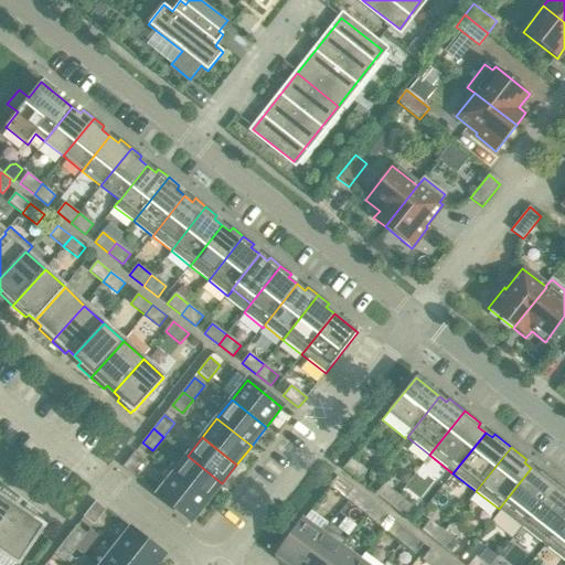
[(134,475),(145,460),(135,451),(123,467),(134,475)]
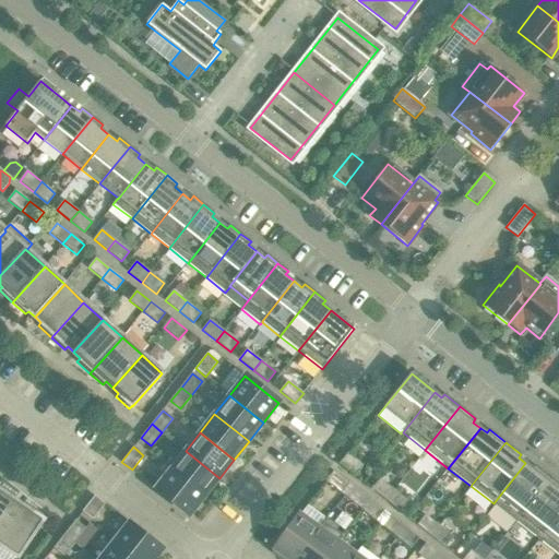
[(219,478),(186,451),(170,468),(205,496),(219,478)]
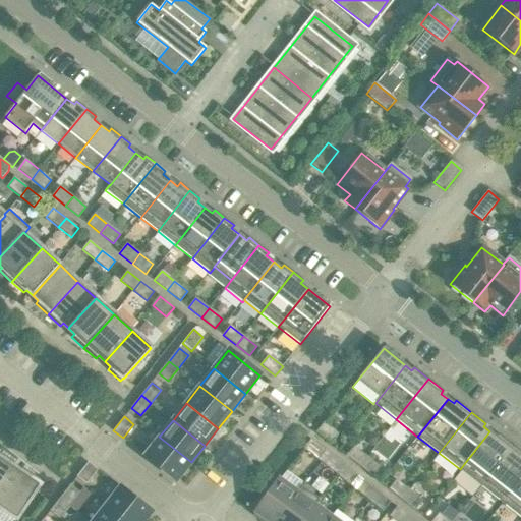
[(338,435),(324,423),(316,432),(331,444),(338,435)]
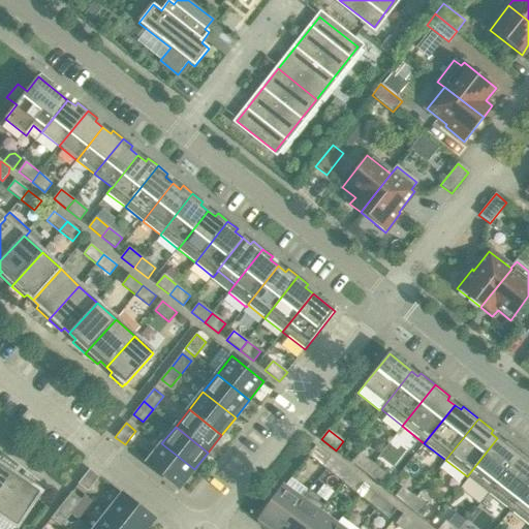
[(488,494),(521,453),(506,440),(503,443),(497,438),(467,476),(488,494)]
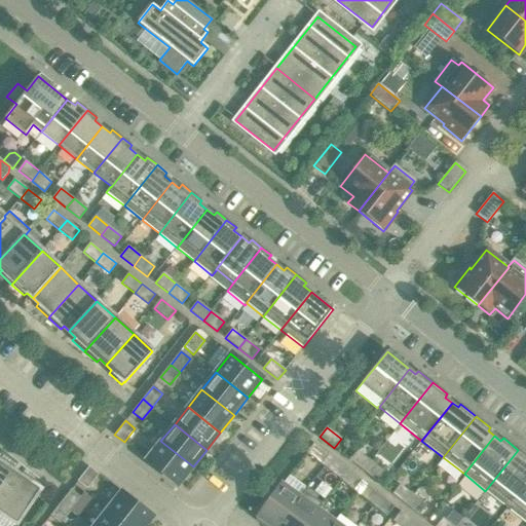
[(193,466),(160,441),(146,460),(179,485),(193,466)]
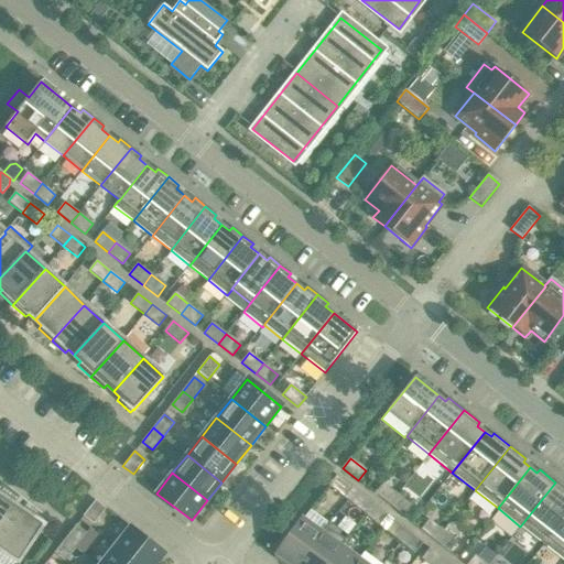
[(353,488),(337,475),(328,486),(344,498),(353,488)]
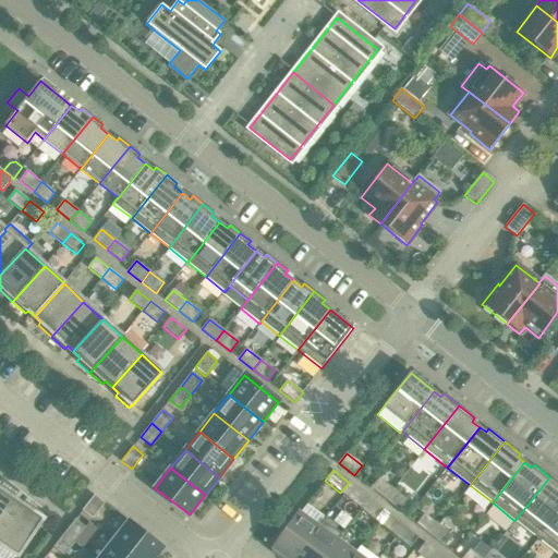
[(537,538),(557,512),(557,483),(549,477),(514,521),(537,538)]
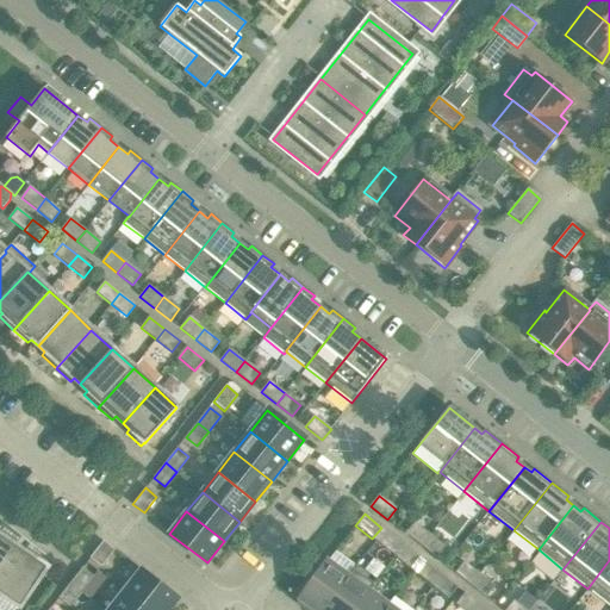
[(421,546),(430,535),(415,523),(406,534),(421,546)]
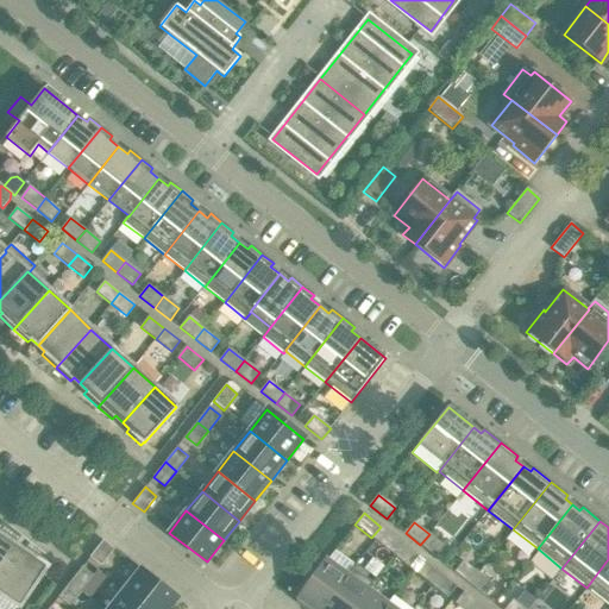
[(0,581),(22,550),(14,545),(17,540),(0,529),(0,581)]
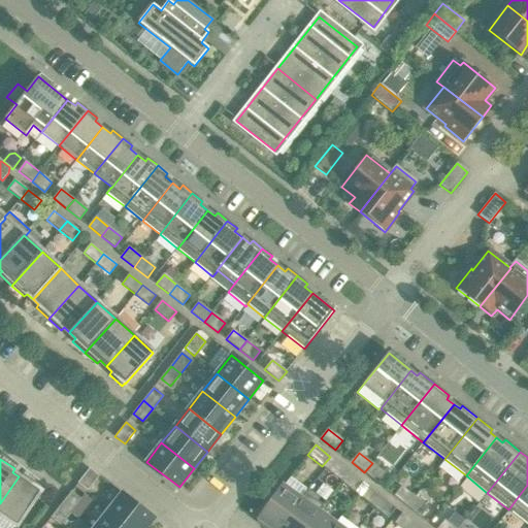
[(350,472),(336,462),(329,471),(341,482),(350,472)]
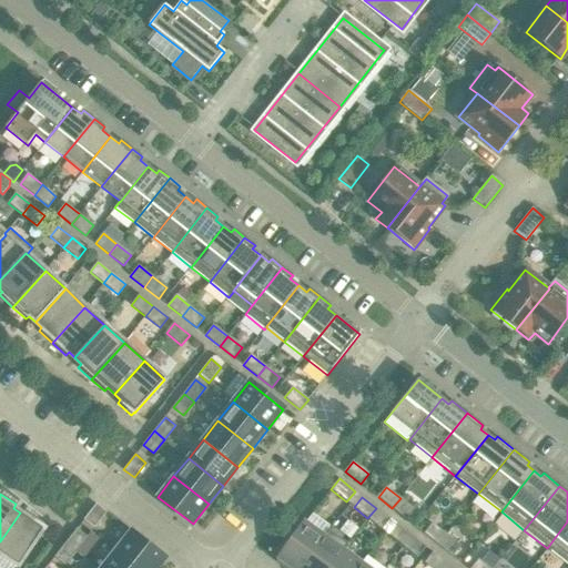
[(414,509),(401,498),(392,508),(406,519),(414,509)]
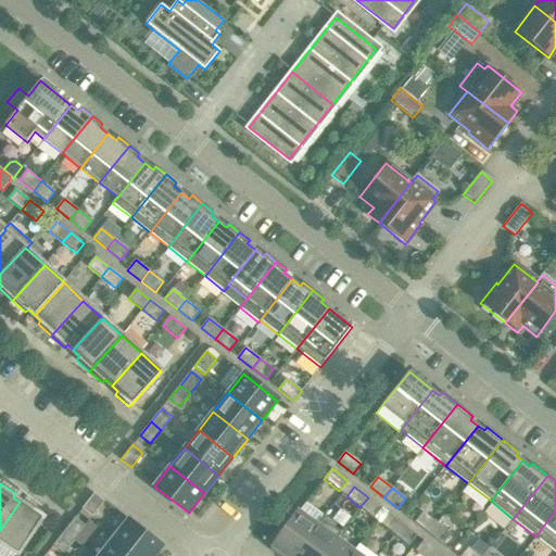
[(92,517),(104,502),(95,494),(81,508),(92,517)]
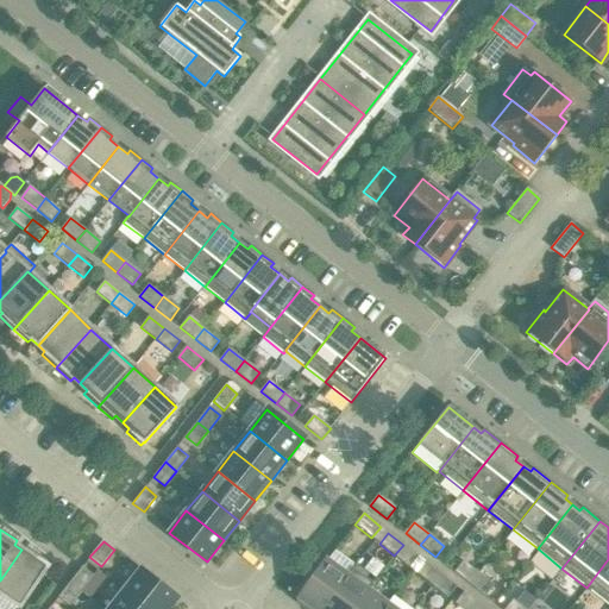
[(418,557),(403,545),(394,556),(409,567),(418,557)]
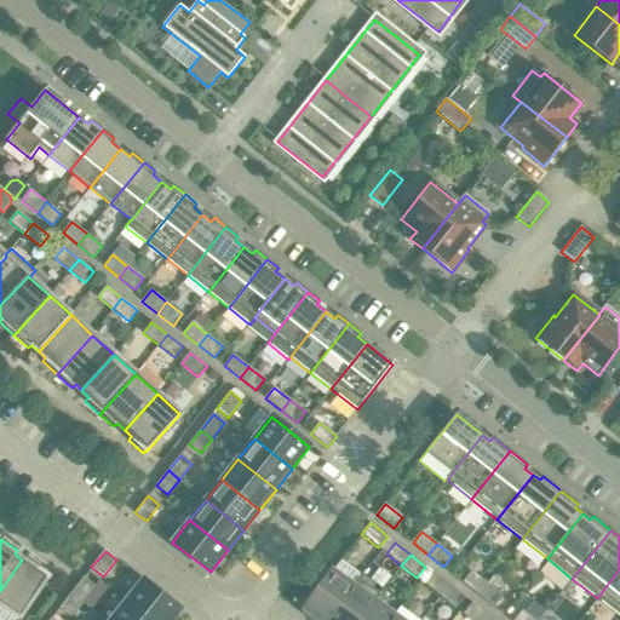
[(0,603),(19,616),(47,577),(46,577),(49,572),(33,561),(29,566),(22,560),(0,591),(0,603)]
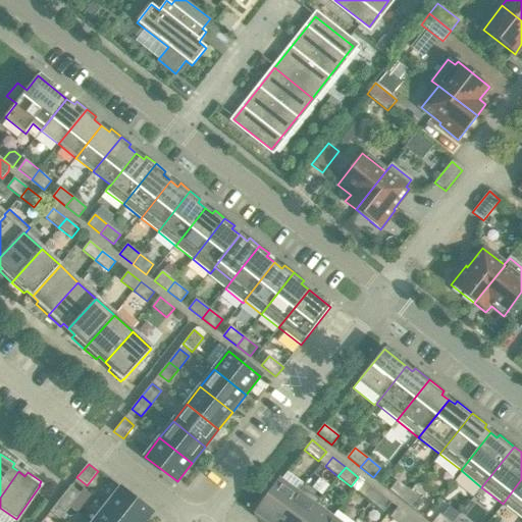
[(521,518),(521,479),(503,504),(521,518)]
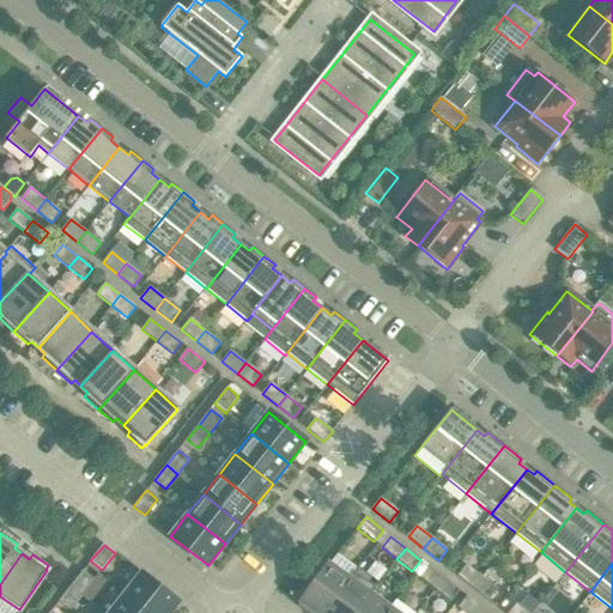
[(325,612),(350,580),(349,578),(329,564),(298,607),(305,612),(325,612)]
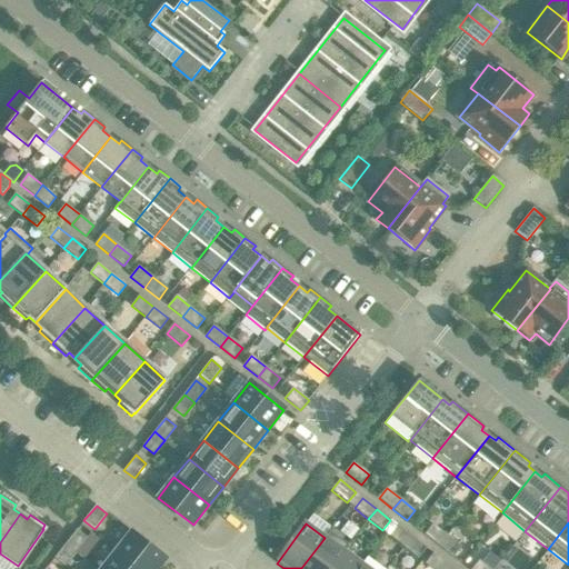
[(439,546),(447,536),(432,525),(425,535),(439,546)]
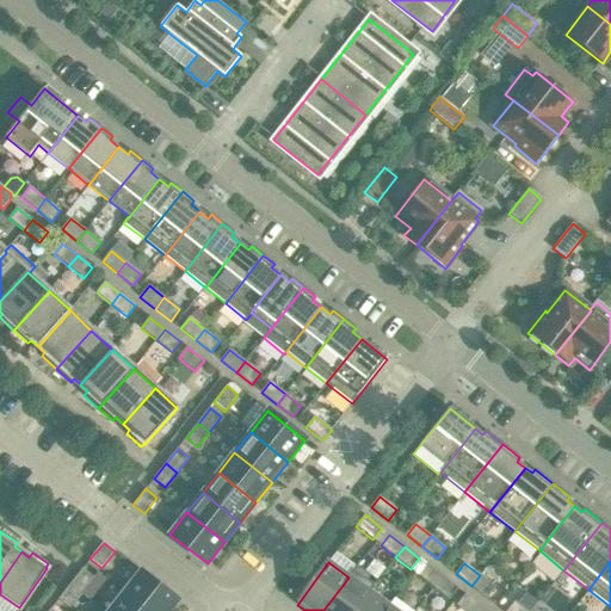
[(433,587),(443,576),(427,565),(419,575),(433,587)]
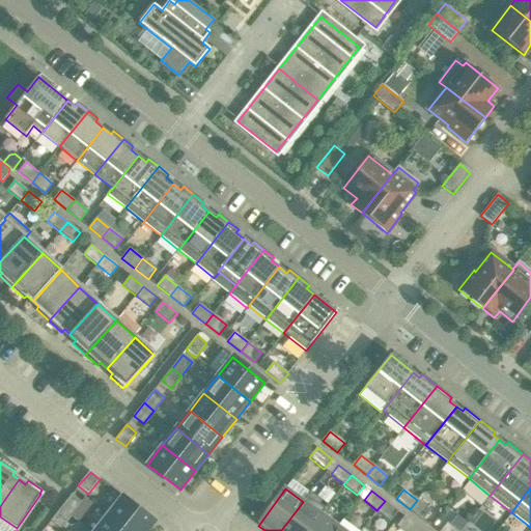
[(71,515),(81,502),(72,495),(61,508),(71,515)]
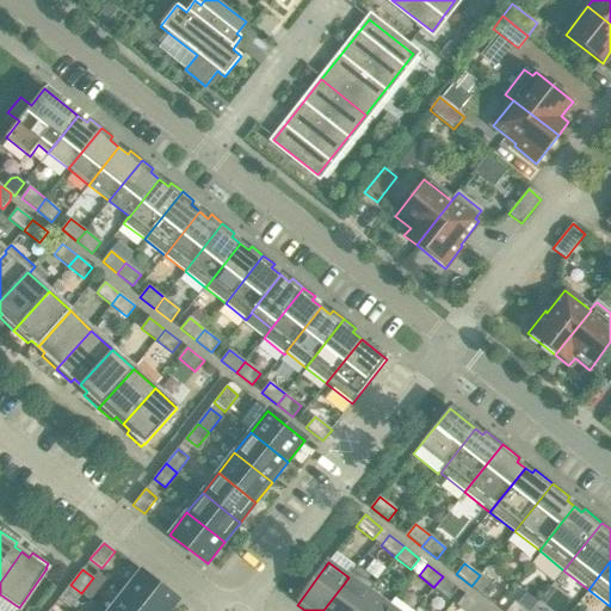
[(355,610),(369,592),(370,592),(375,586),(352,569),(347,576),(349,578),(323,610),(355,610)]
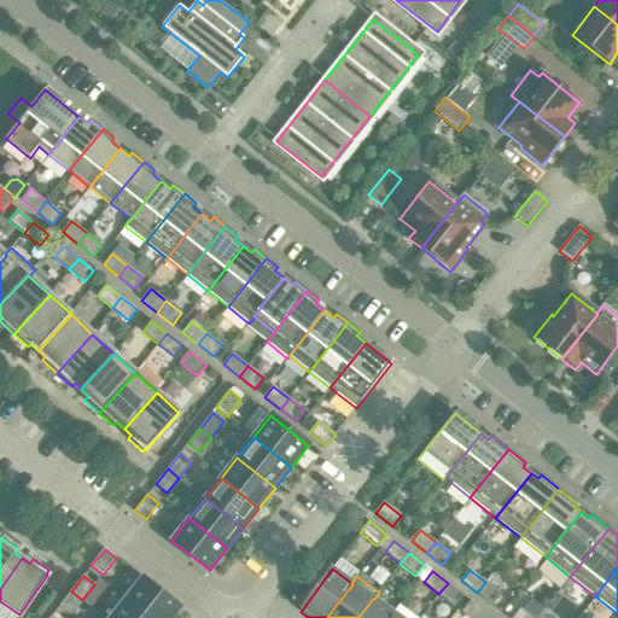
[(172,617),(180,608),(141,578),(124,600),(147,617),(172,617)]
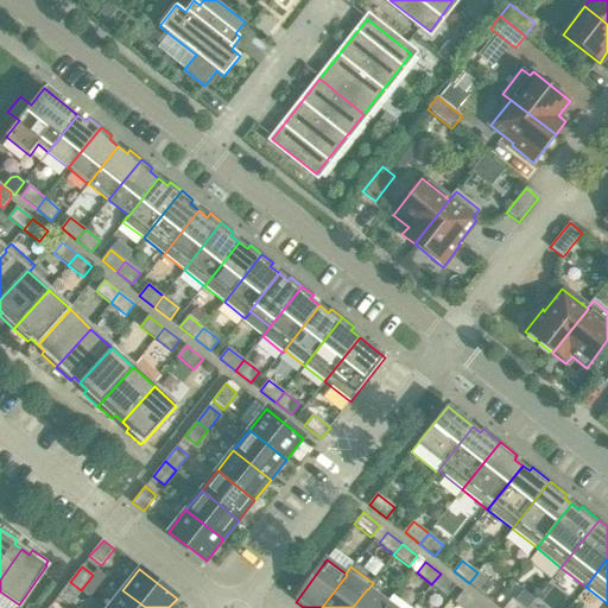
[(493,584),(477,572),(469,583),(485,595),(493,584)]
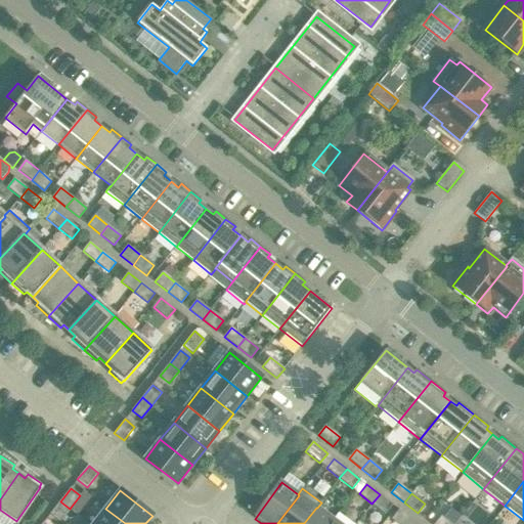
[(385,514),(392,505),(380,494),(372,504),(385,514)]
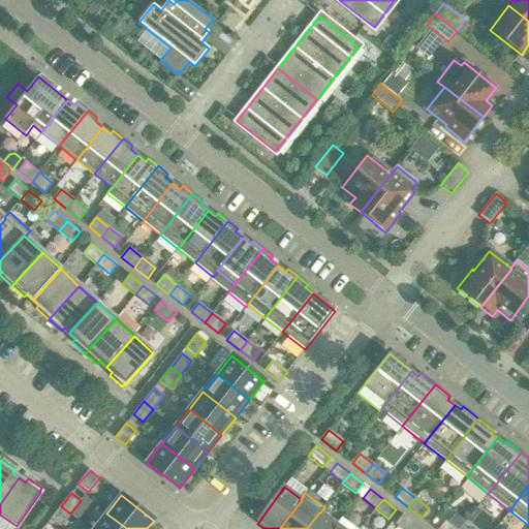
[(60,526),(70,514),(61,506),(51,519),(60,526)]
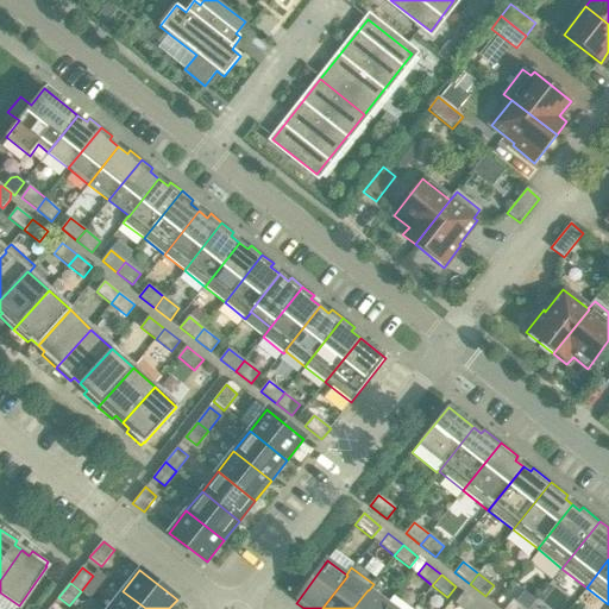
[(383,608),(387,604),(369,590),(368,590),(353,608),(383,608)]
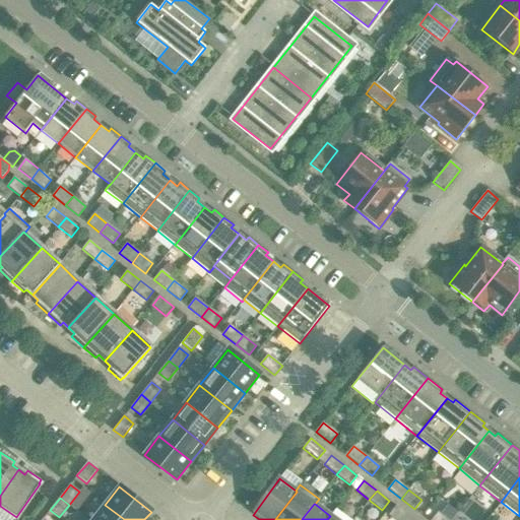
[(124,519),(105,505),(92,519),(124,519)]
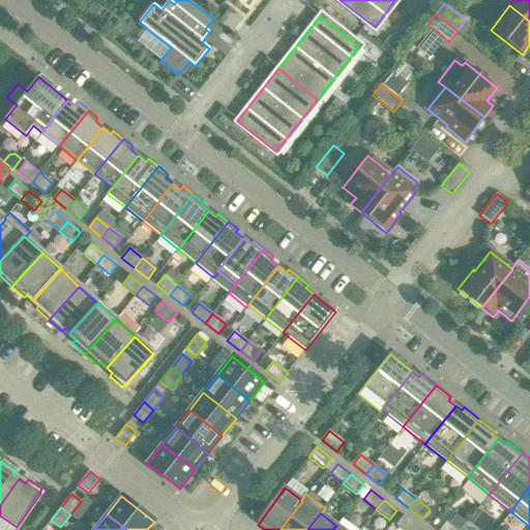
[(402,529),(413,529),(417,526),(404,516),(396,525),(402,529)]
